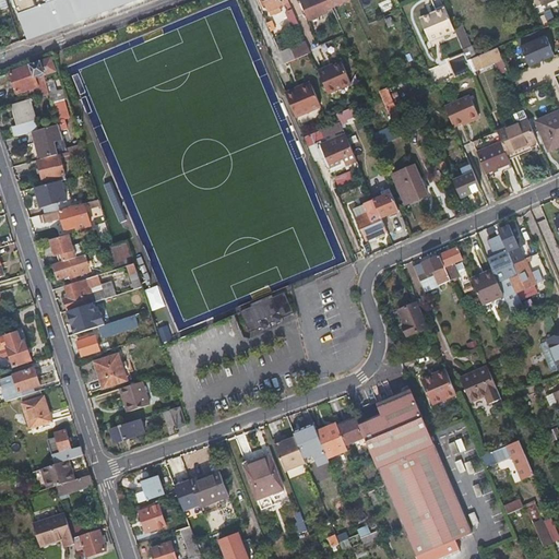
[(0,0),(0,10),(11,7),(9,0),(0,0)]
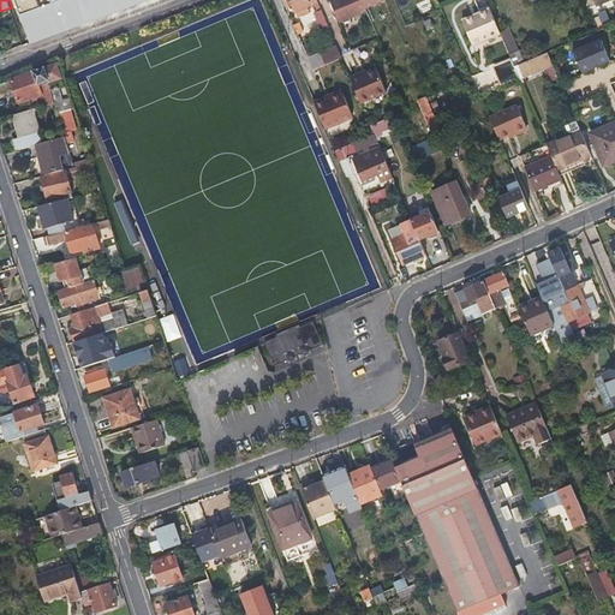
[(13,0),(30,43),(145,0),(13,0)]
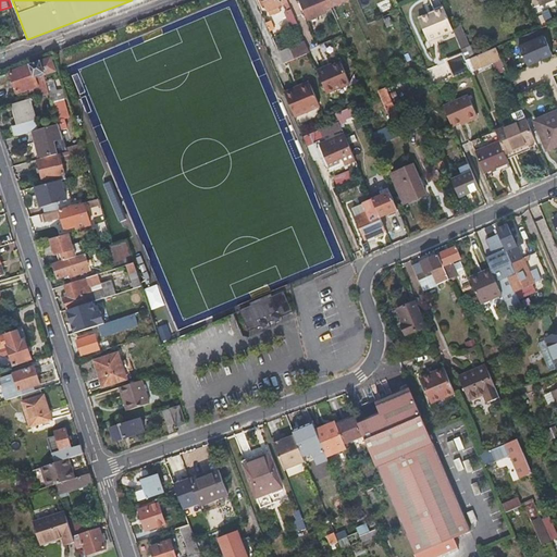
[(287,3),(286,0),(263,0),(268,11),(287,3)]
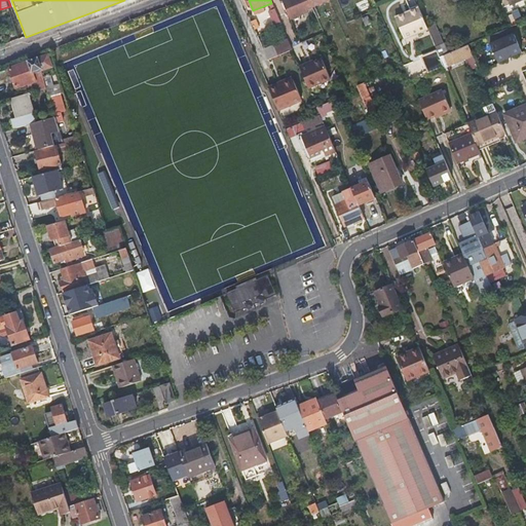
[(282,0),(290,17),(305,11),(304,9),(307,7),(306,5),(310,3),(309,0),(282,0)]
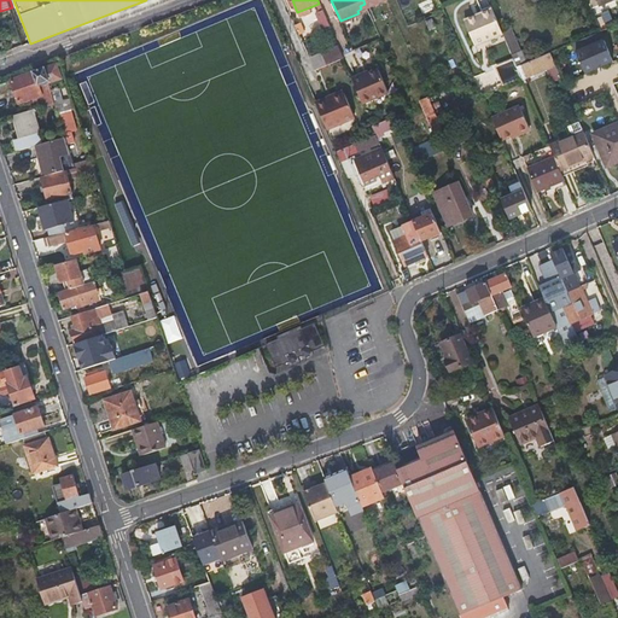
[(617,0),(584,0),(594,24),(617,13),(617,0)]
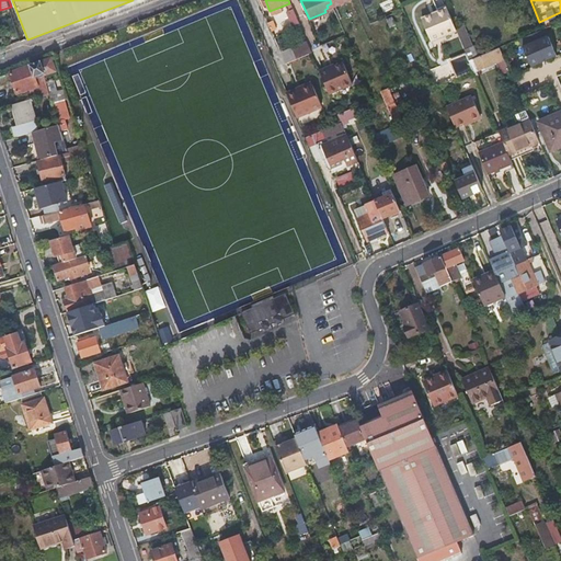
[(446,8),(436,12),(437,15),(422,21),(430,39),(455,29),(453,23),(446,8)]
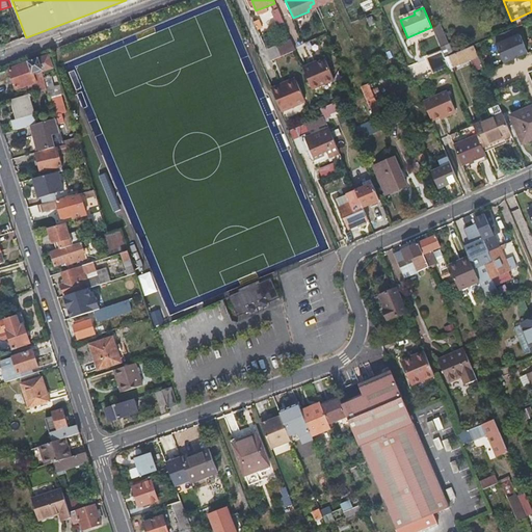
[(285,26),(277,9),(271,11),(277,28),(285,26)]
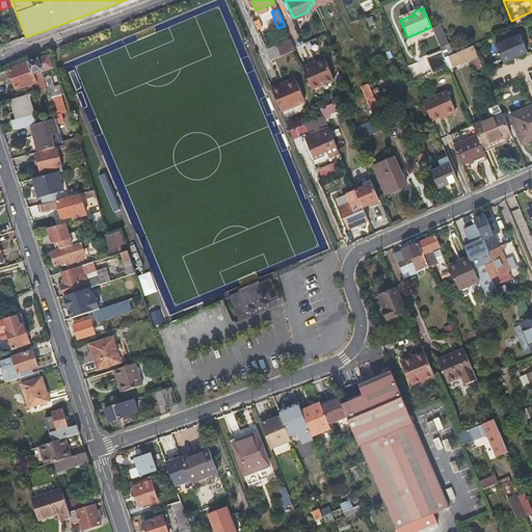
[(415,15),(414,11),(399,17),(400,20),(415,15)]
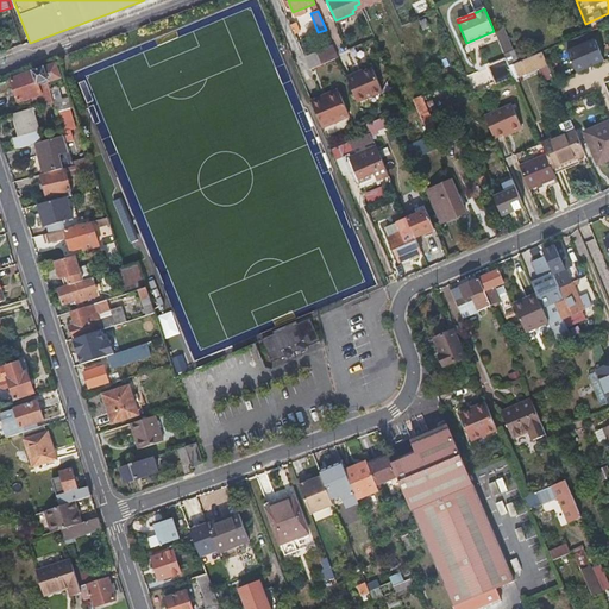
[(306,14),(299,17),(300,22),(293,24),(294,32),(309,30),(306,14)]
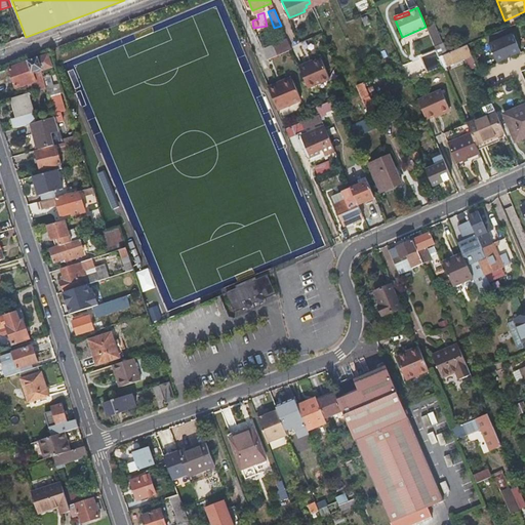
[(426,27),(434,46),(441,43),(433,24),(426,27)]
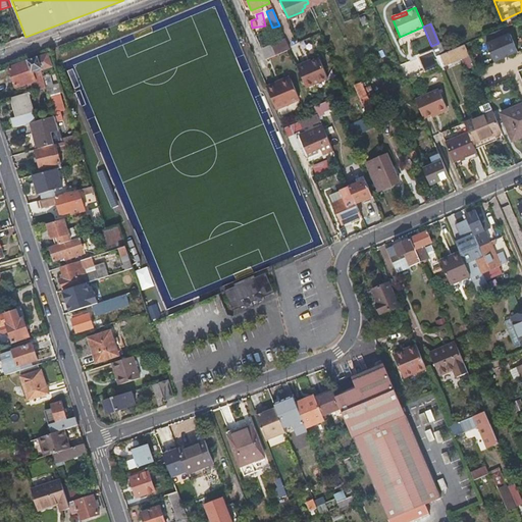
[(517,50),(507,25),(483,35),(494,60),(506,56),(506,55),(517,50)]
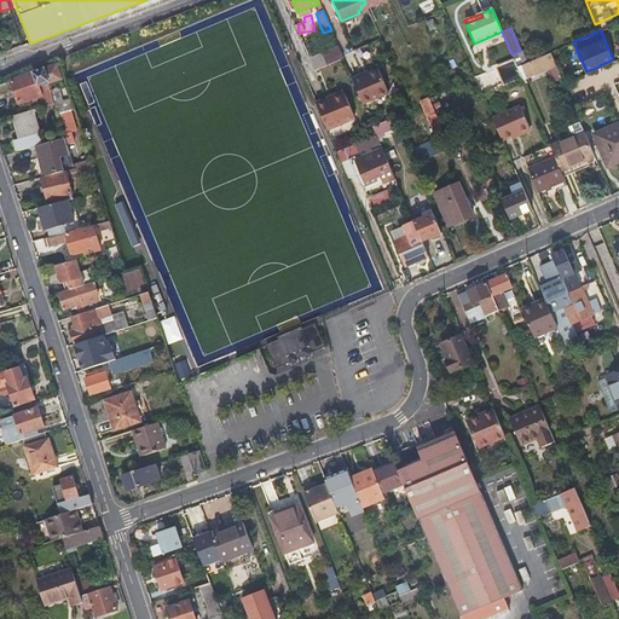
[(319,53),(325,65),(343,58),(337,46),(319,53)]
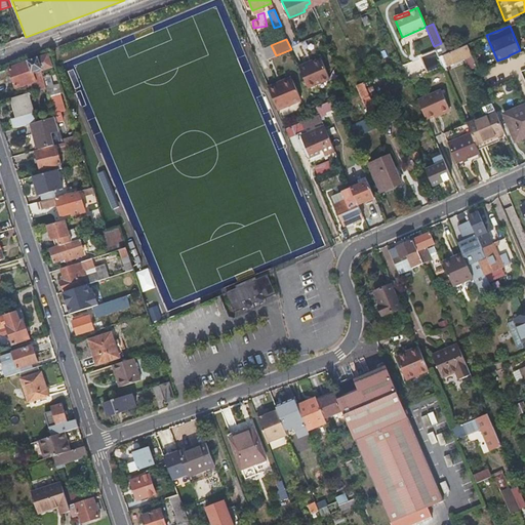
[(436,49),(438,55),(446,52),(442,42),(441,43),(434,46),(436,49)]
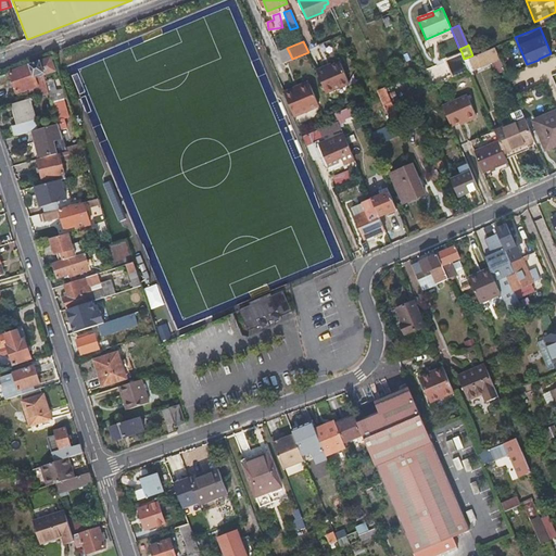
[(464,59),(468,68),(498,55),(494,46),(472,55),(464,59)]
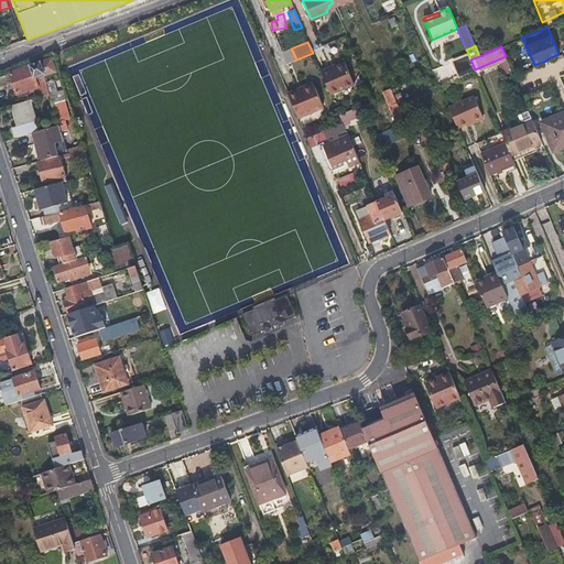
[(468,53),(432,69),(435,78),(438,86),(475,69),(470,60),(468,53)]
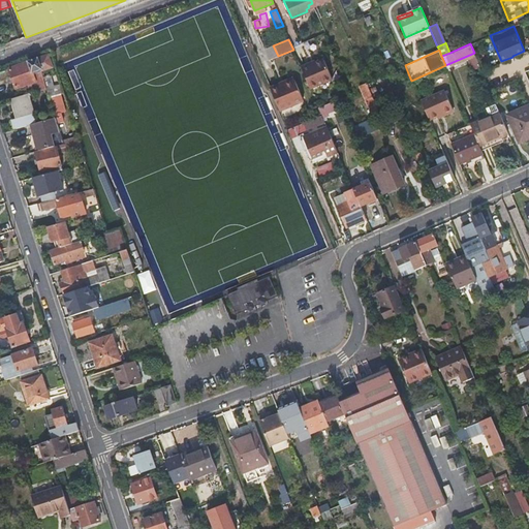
[(48,55),(27,62),(29,68),(39,65),(43,78),(45,85),(50,96),(57,93),(52,74),(49,75),(47,68),(52,67),(48,55)]
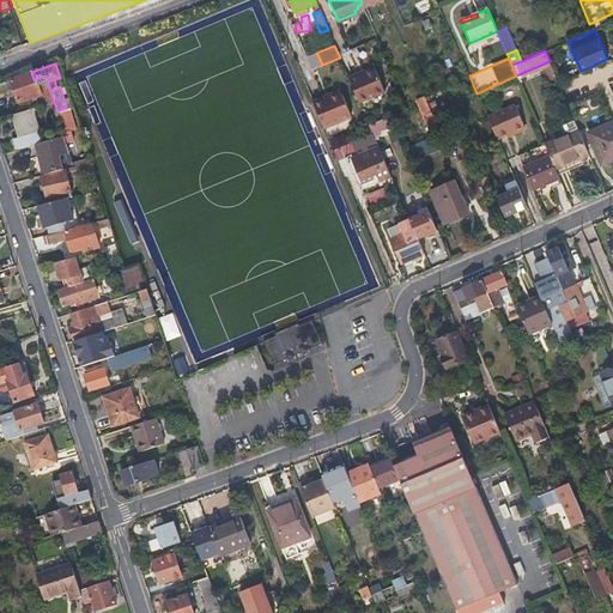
[(358,73),(349,77),(359,101),(384,91),(374,68),(359,74),(358,73)]
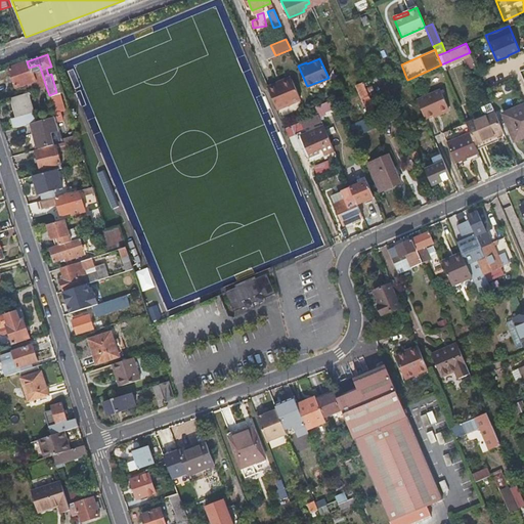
[(29,68),(27,61),(16,64),(22,84),(43,77),(39,64),(29,68)]
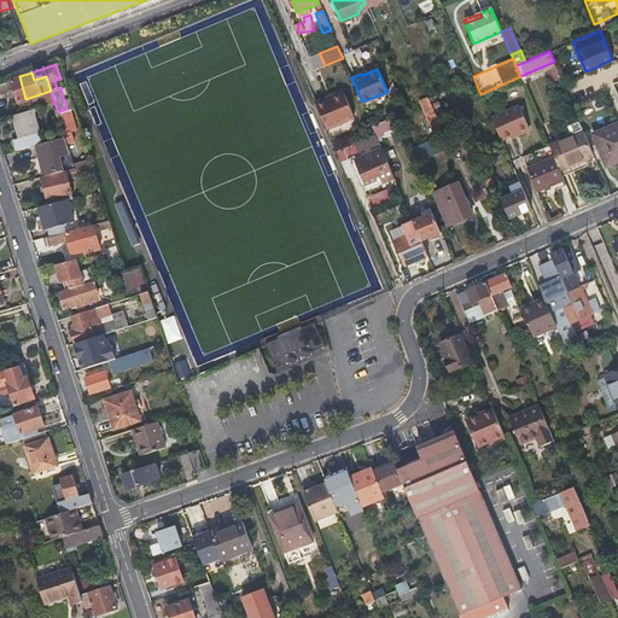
[(326,97),(315,100),(326,127),(353,116),(342,93),(327,99),(326,97)]
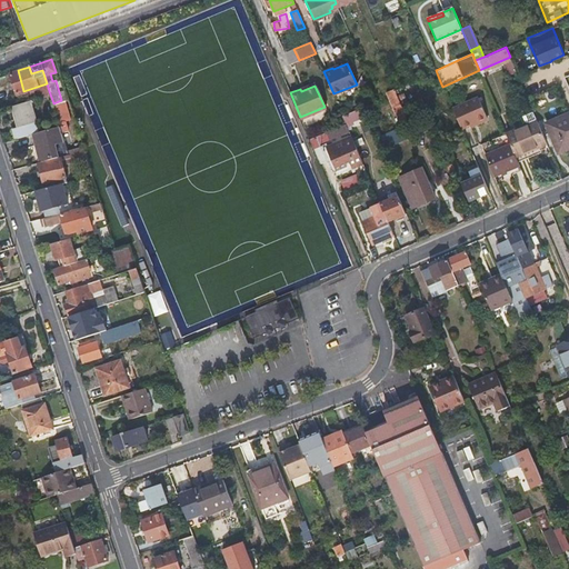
[(386,92),(401,127),(409,123),(395,89),(386,92)]
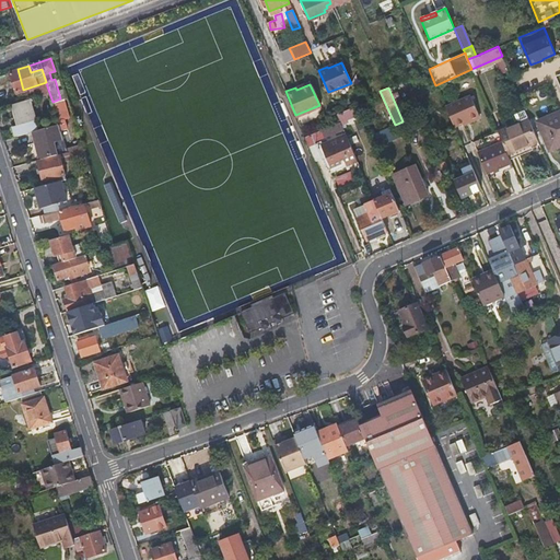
[(444,104),(453,125),(478,113),(468,93),(444,104)]
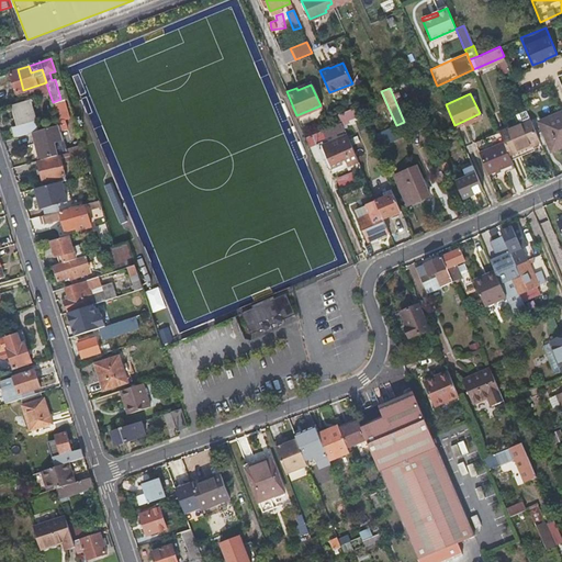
[(32,96),(12,103),(15,115),(19,124),(14,126),(13,126),(17,136),(32,132),(40,128),(36,119),(38,117),(32,96)]
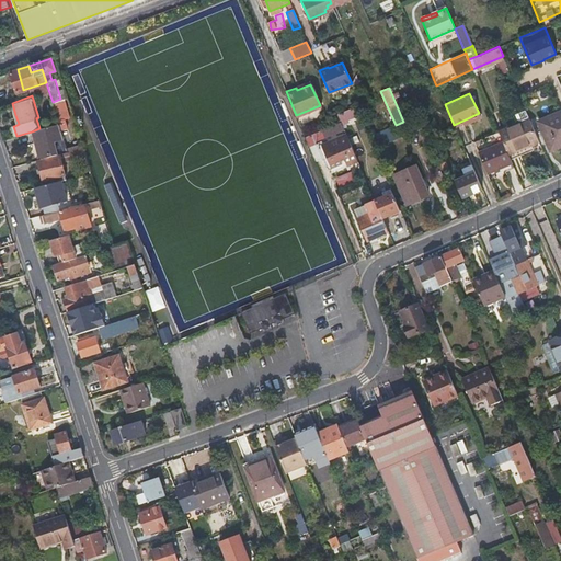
[(65,98),(60,99),(53,102),(57,116),(59,122),(68,148),(70,147),(66,136),(68,136),(64,119),(70,118),(65,98)]
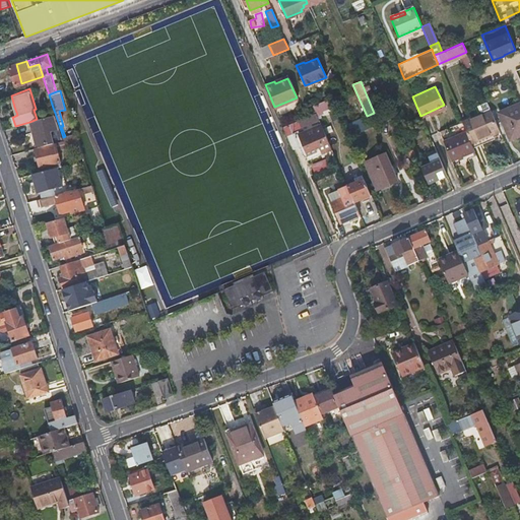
[(313,106),(316,112),(332,105),(329,98),(313,106)]
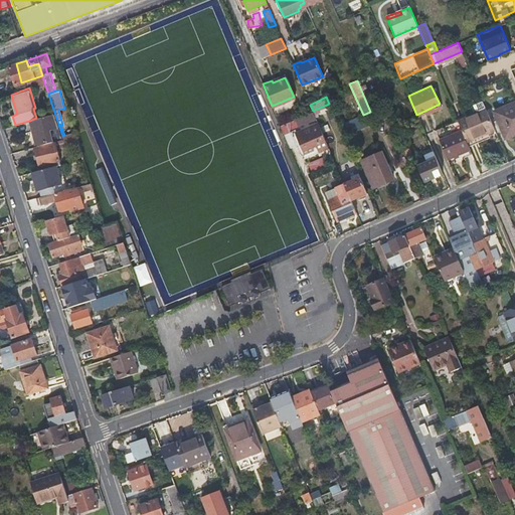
[(505,137),(514,132),(514,101),(494,111),(505,137)]
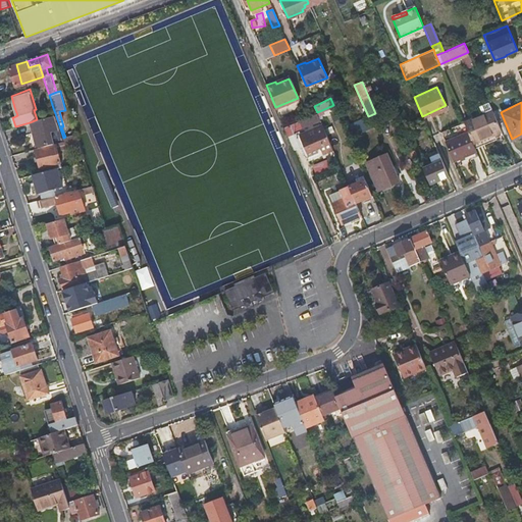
[(73,103),(67,105),(70,115),(76,113),(73,103)]
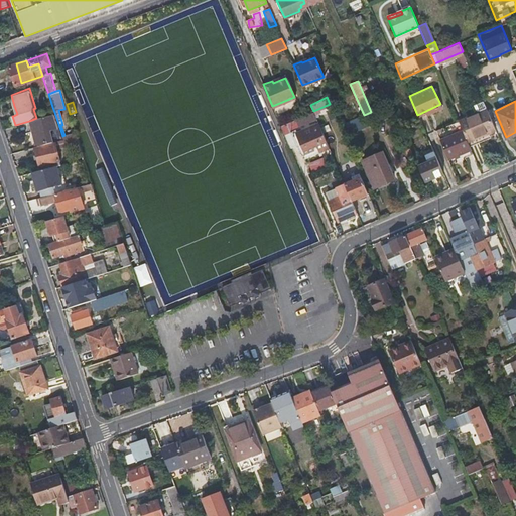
[(490,134),(497,131),(487,108),(459,119),(461,125),(463,129),(468,140),(474,137),(477,142),(491,137),(490,134)]
